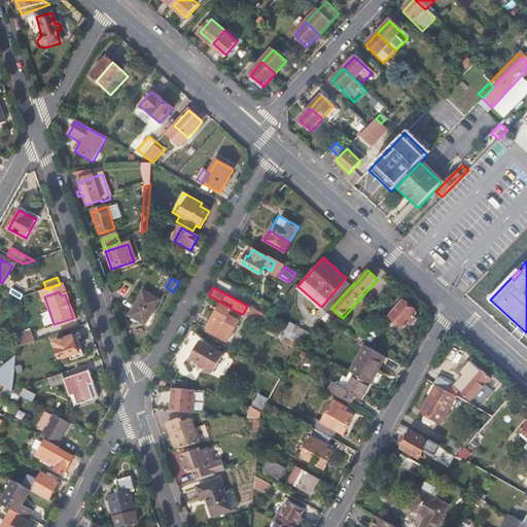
[(160,301),(143,291),(129,316),(146,325),(160,301)]
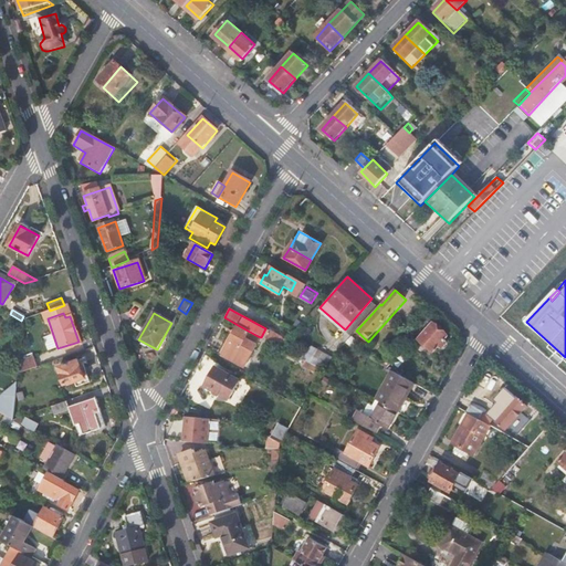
[(253,345),(258,336),(238,325),(221,355),(242,368),(254,346),(253,345)]
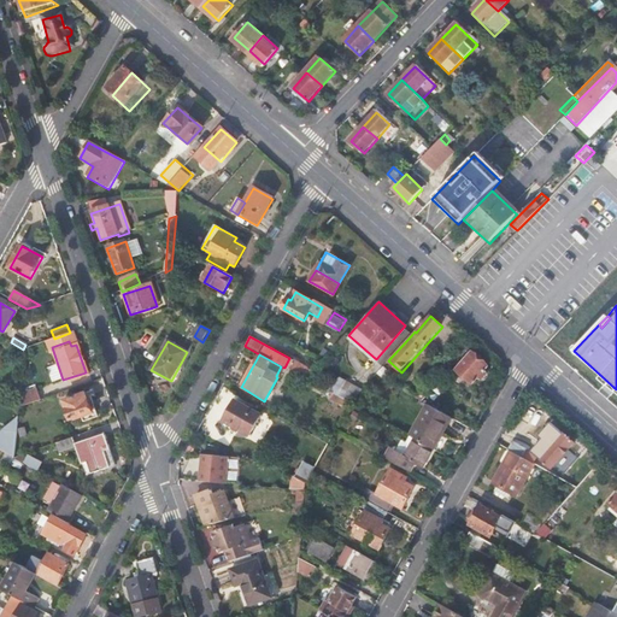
[(487,368),(472,354),(457,370),(472,383),(477,378),(480,381),(486,375),(483,371),(487,368)]
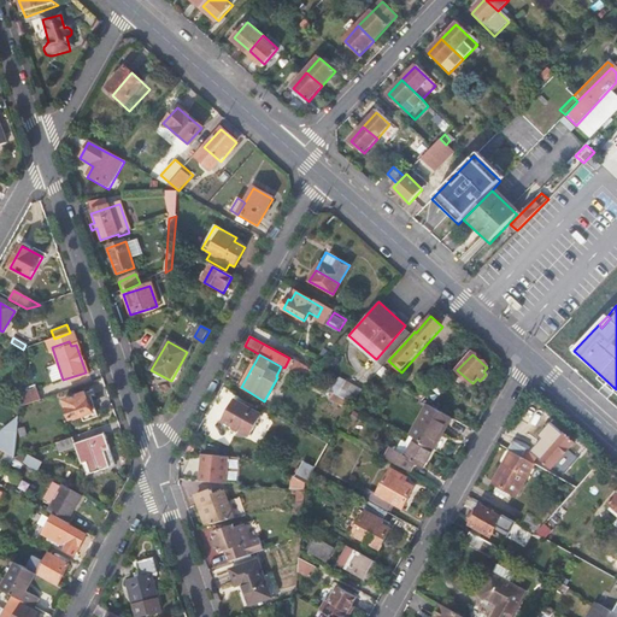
[(315,372),(289,358),(285,368),(307,381),(315,372)]
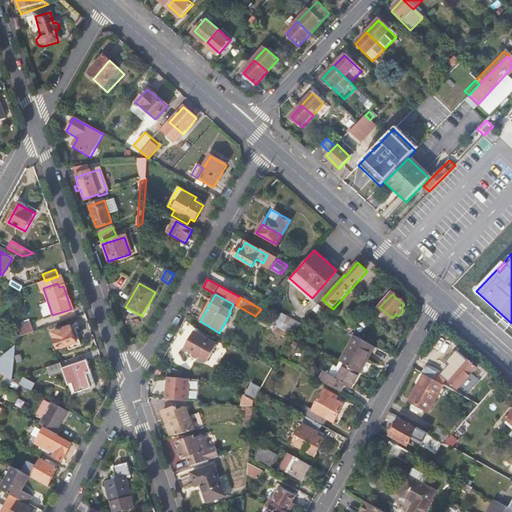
[(281,314),(271,324),(290,335),(291,334),(299,325),(281,314)]
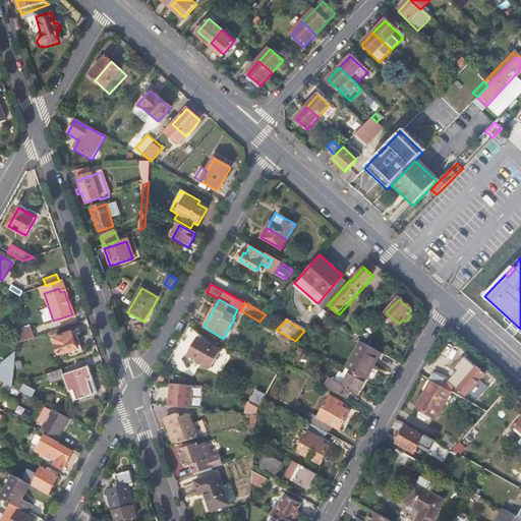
[(31,329),(16,334),(15,345),(34,338),(31,329)]
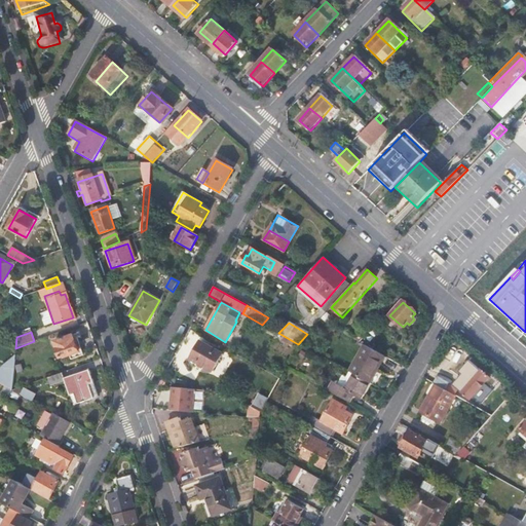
[(364,335),(361,332),(353,339),(358,341),(364,335)]
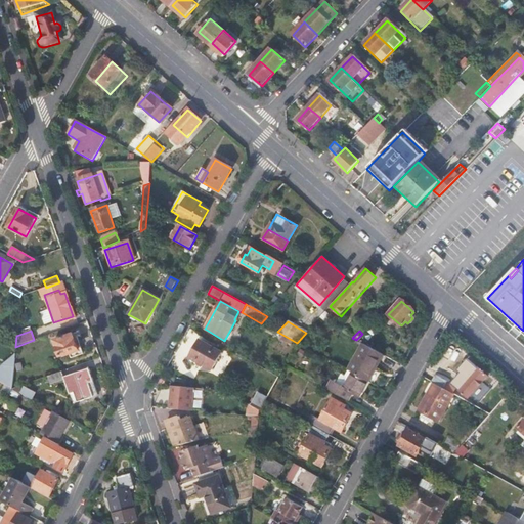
[(77,349),(72,334),(50,341),(56,356),(77,349)]
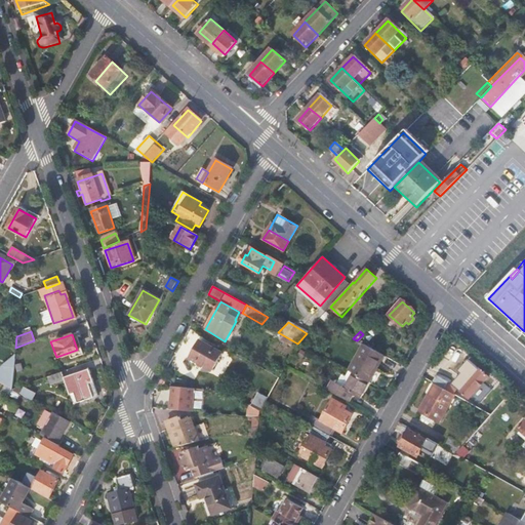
[(193,334),(186,349),(192,352),(199,338),(193,334)]
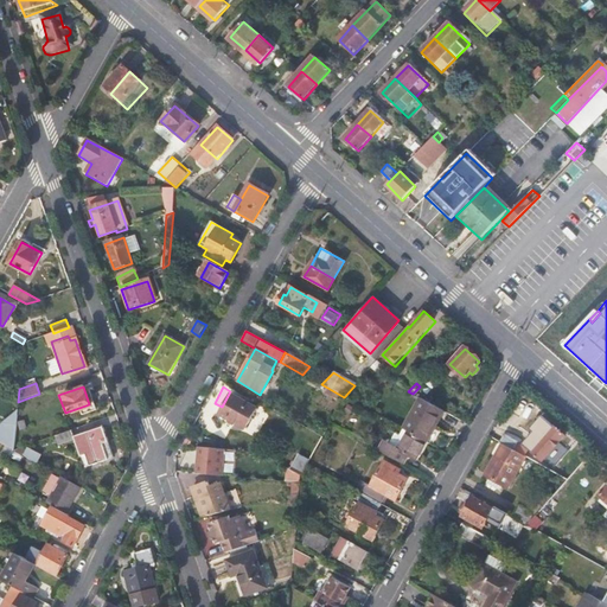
[(230,394),(219,414),(244,428),(255,408),(230,394)]
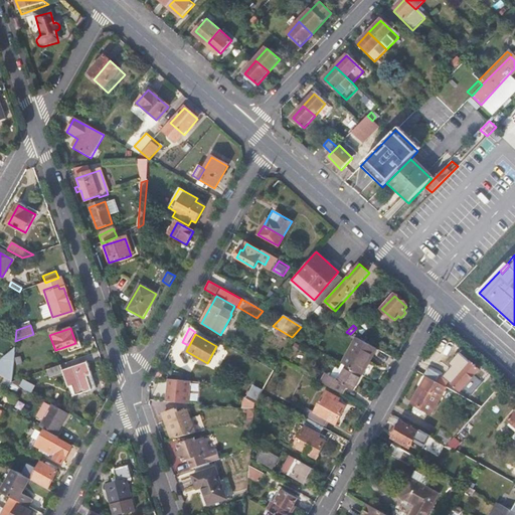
[(357,338),(342,365),(345,367),(360,375),(375,349),(357,338)]
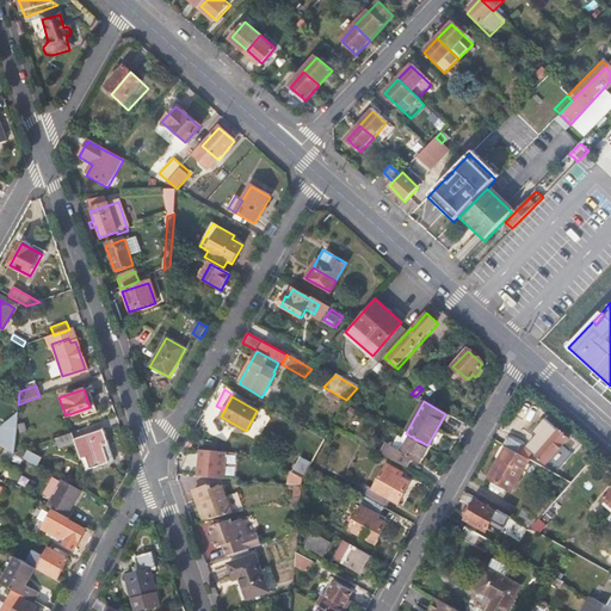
[(0,443),(6,444),(6,452),(17,452),(18,418),(0,417),(0,443)]
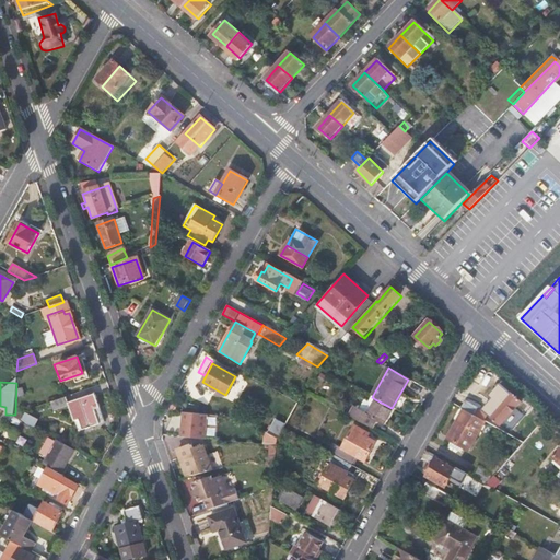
[(299,387),(292,399),(298,403),(304,391),(299,387)]
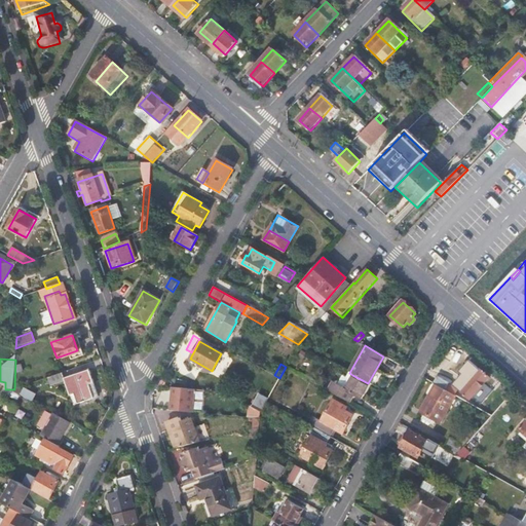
[(454,383),(471,399),(490,377),(482,369),(475,376),(467,369),(454,383)]
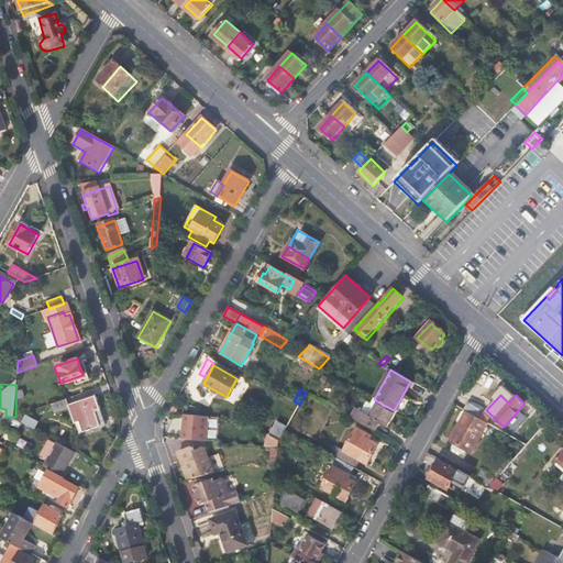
[(83,433),(99,428),(95,415),(100,411),(96,397),(69,407),(67,400),(51,406),(54,415),(68,409),(74,426),(78,423),(83,433)]
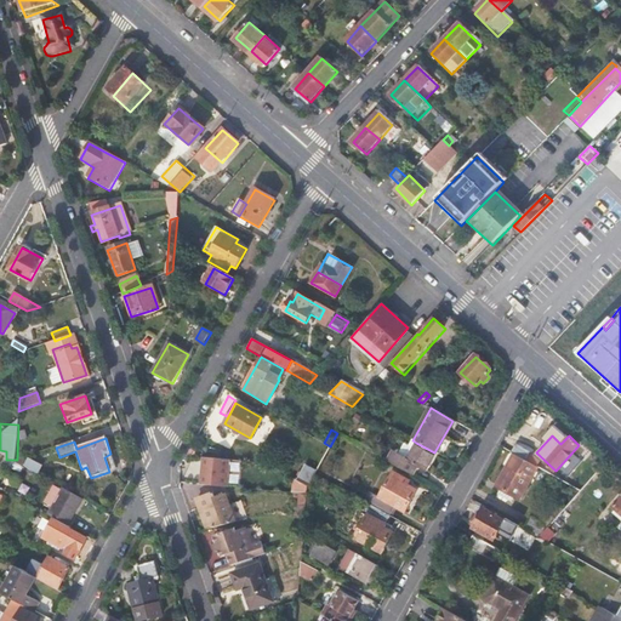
[(423,471),(434,453),(416,443),(406,460),(393,453),(387,461),(412,476),(417,467),(423,471)]
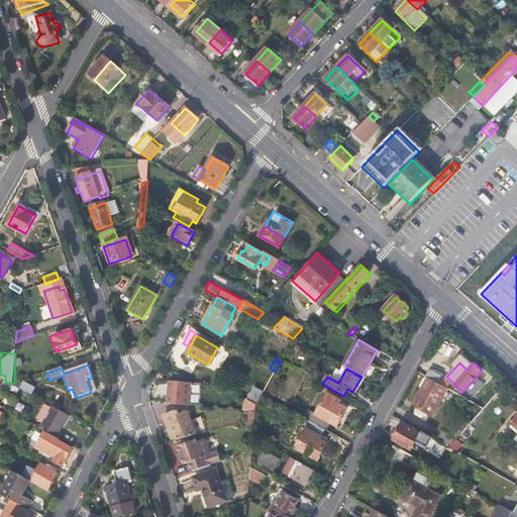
[(430,370),(426,377),(429,379),(437,384),(442,377),(430,370)]
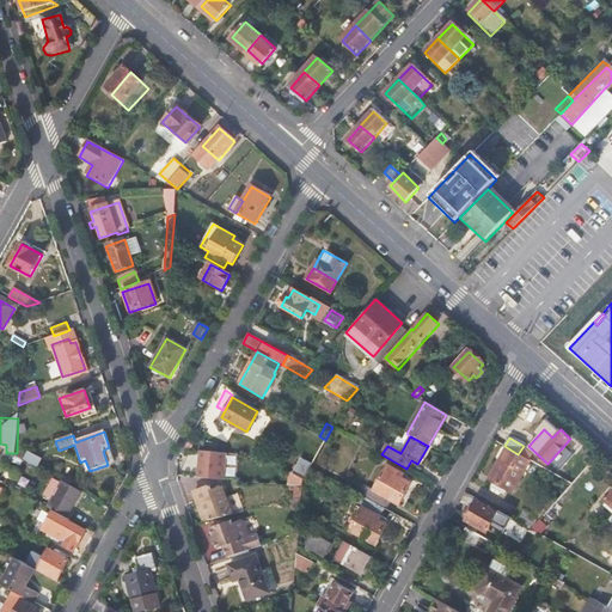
[(115,463),(109,447),(103,451),(108,465),(115,463)]
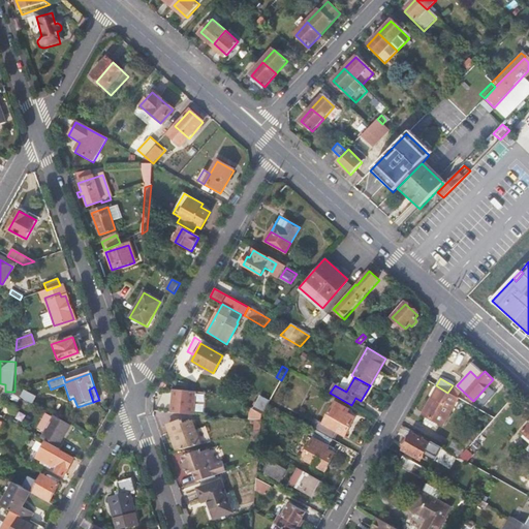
[(441,426),(458,398),(447,393),(439,387),(424,415),(441,426)]
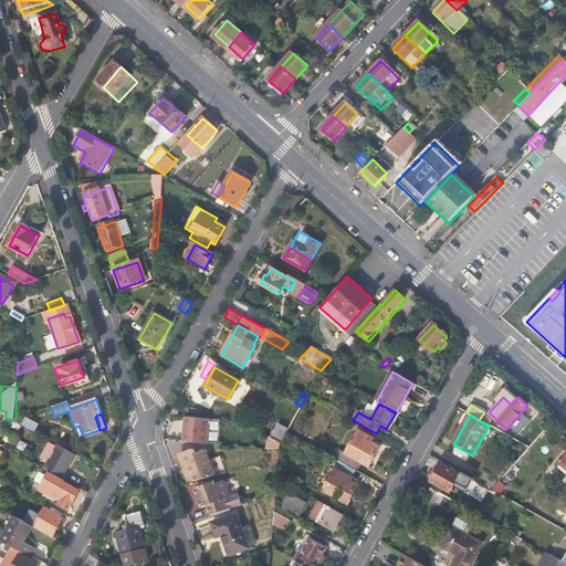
[(206,443),(208,419),(186,417),(185,426),(186,426),(184,441),(206,443)]
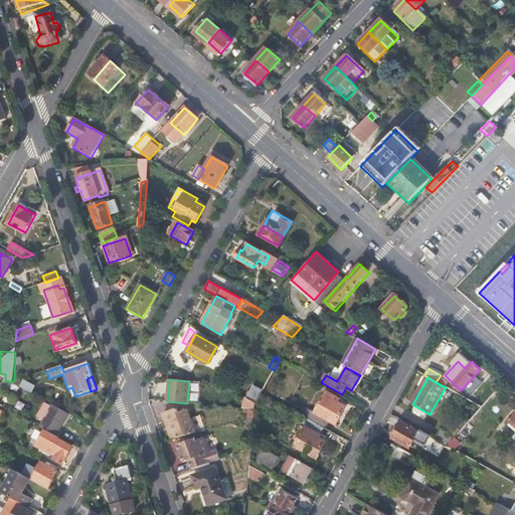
[(32,392),(35,386),(24,380),(21,385),(32,392)]
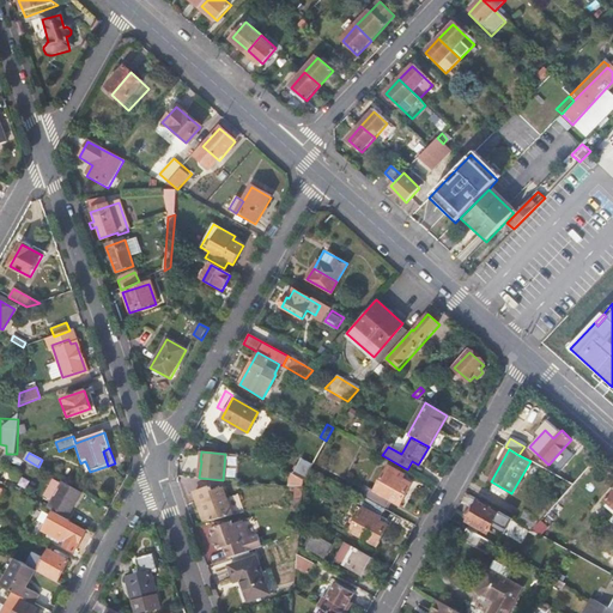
[(389,466),(377,486),(402,501),(411,486),(396,478),(399,472),(389,466)]
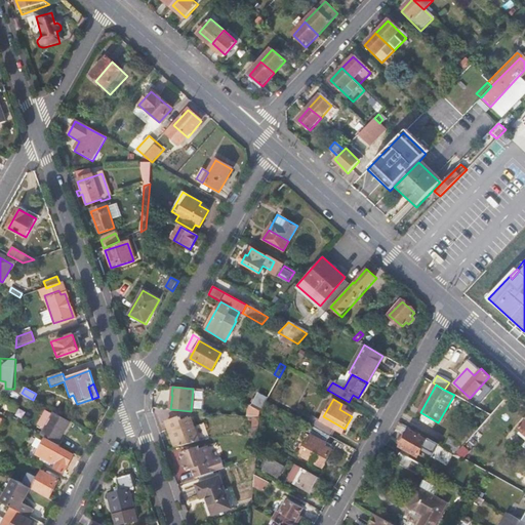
[(54,413),(41,436),(46,438),(56,444),(69,421),(54,413)]
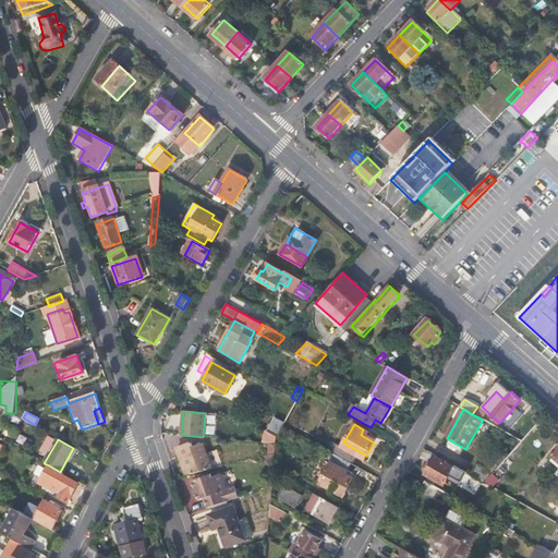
[(363,460),(366,456),(343,443),(341,447),(335,444),(330,451),(352,463),(356,457),(363,460)]
